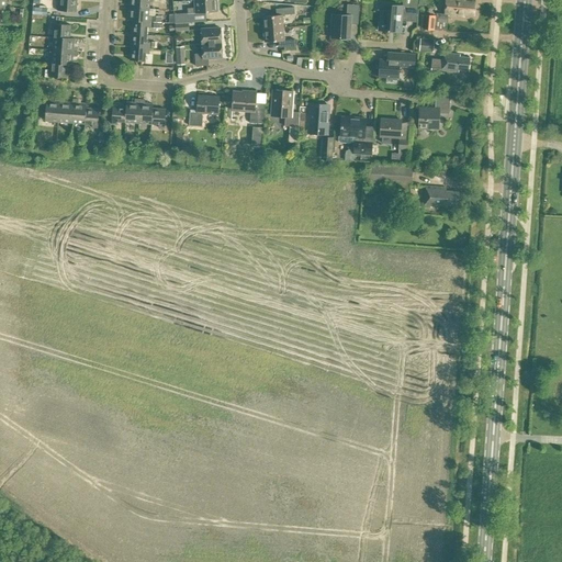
[(77,0),(60,0),(60,4),(58,4),(57,11),(76,12),(77,0)]
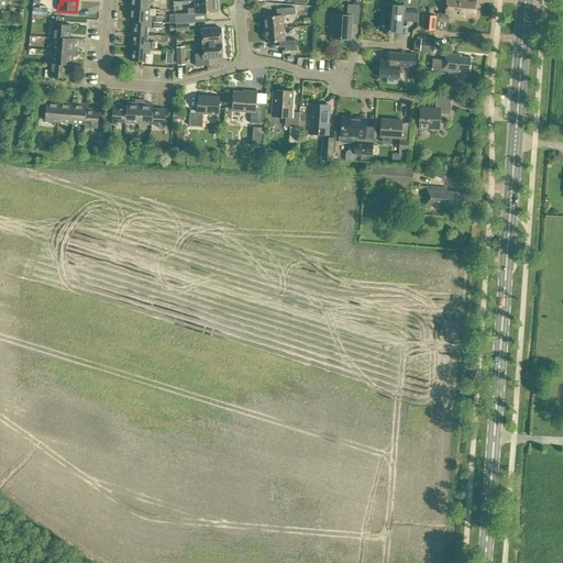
[(217,0),(207,0),(195,1),(196,8),(188,9),(188,14),(218,12),(217,0)]
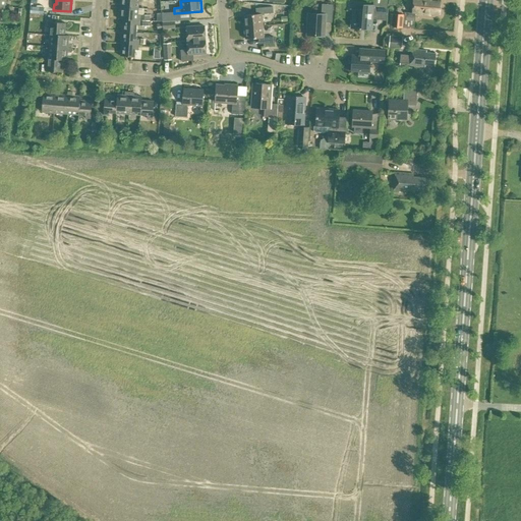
[(351,20),(350,29),(371,31),(372,19),(379,20),(386,20),(387,0),(380,0),(380,6),(363,4),(363,10),(353,10),(352,20),(351,20)]
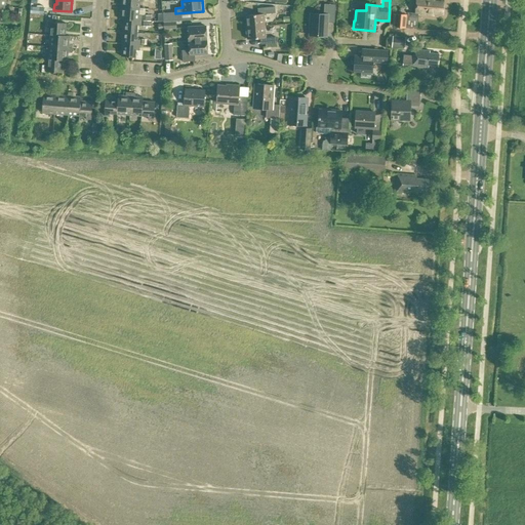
[(442,14),(443,2),(434,1),(434,0),(415,0),(415,13),(410,12),(410,15),(396,14),(395,27),(405,28),(406,19),(418,21),(418,14),(433,15),(433,13),(442,14)]
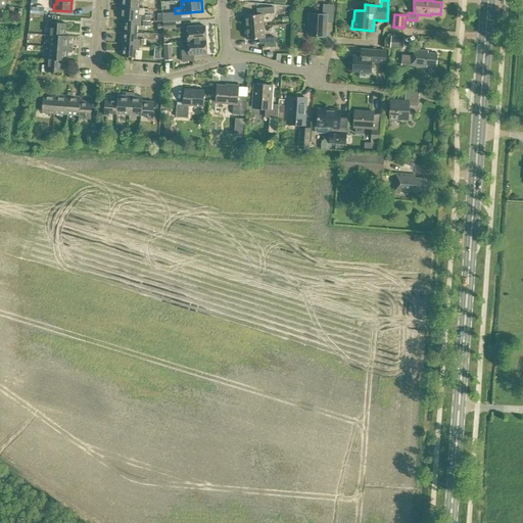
[(333,20),(334,5),(323,4),(323,14),(310,14),(308,35),(325,36),(326,19),(333,20)]
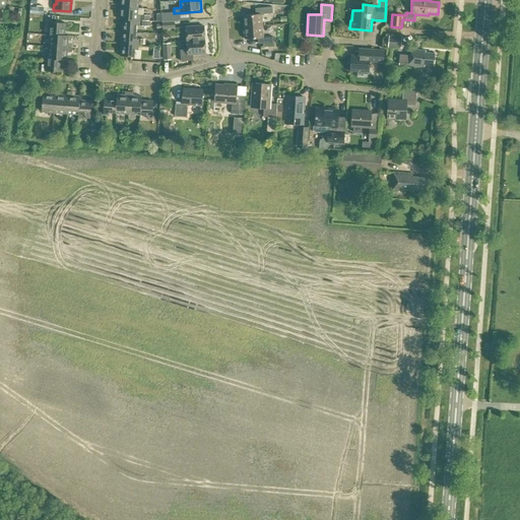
[(150,21),(150,20),(148,20),(149,15),(137,14),(138,8),(120,7),(119,19),(123,19),(140,20),(141,20),(150,21)]
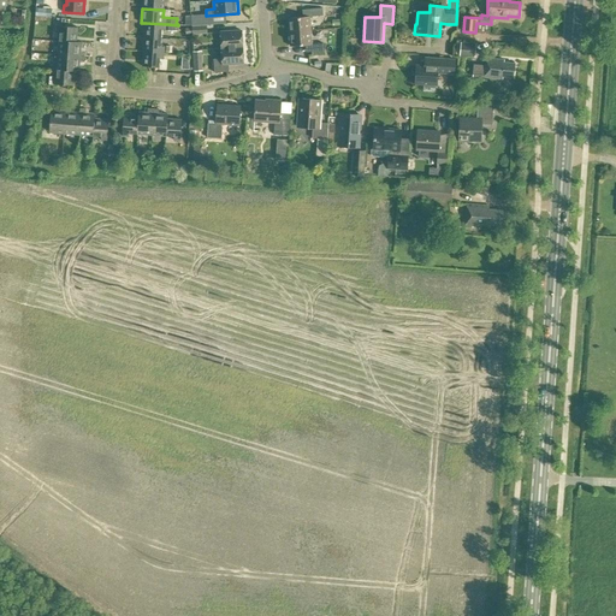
[(289,18),(290,33),(311,30),(309,17),(324,16),(323,9),(304,10),(306,17),(289,18)]
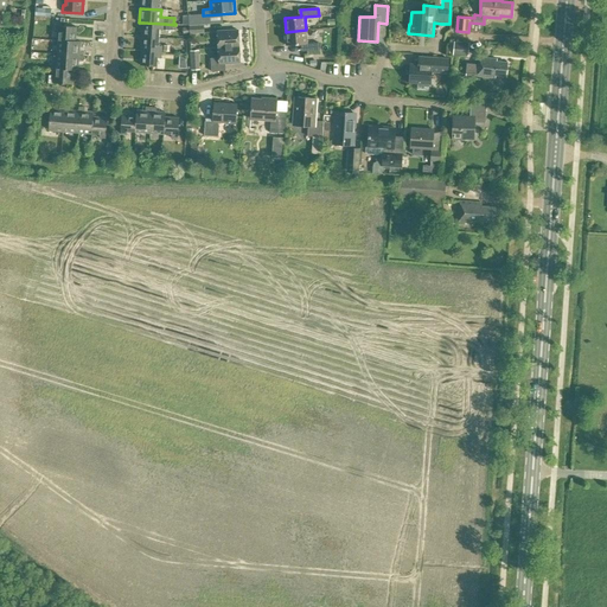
[(163,30),(164,24),(144,23),(142,37),(159,38),(160,30),(163,30)]
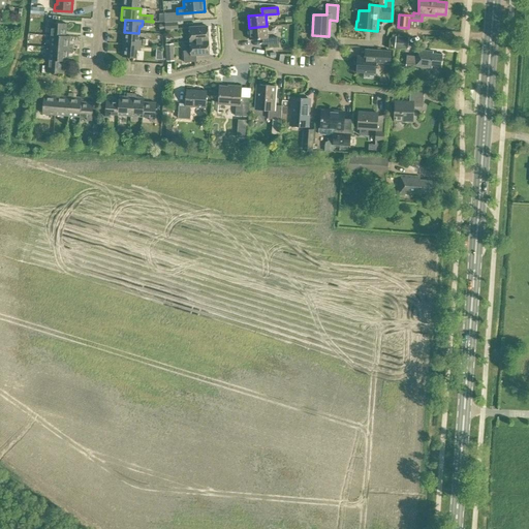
[(51,35),(66,36),(67,24),(49,22),(49,28),(52,28),(51,35)]
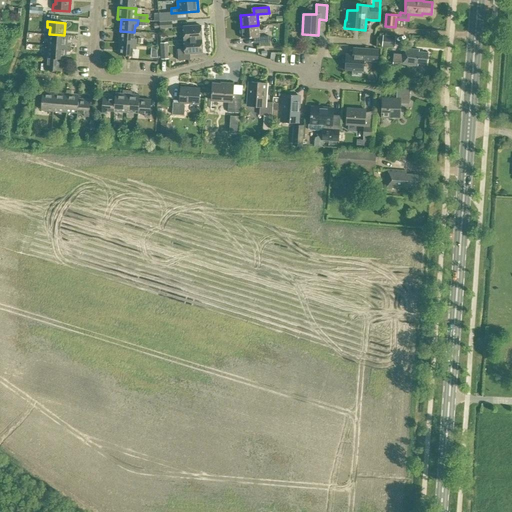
[(184,32),(184,40),(202,39),(201,25),(183,27),(176,27),(177,32),(184,32)]
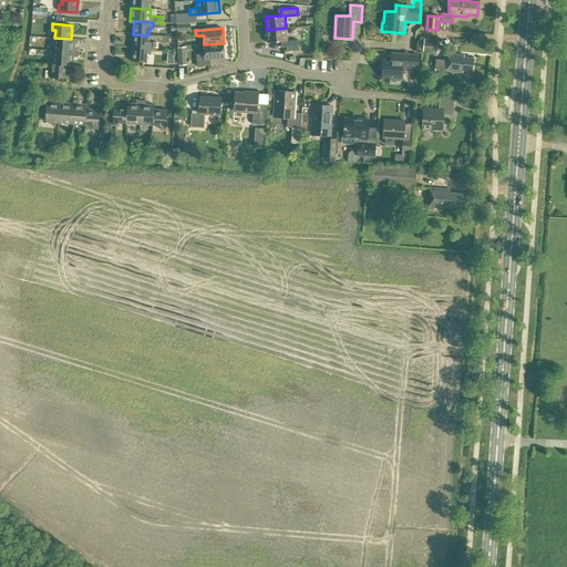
[(286,28),(267,30),(268,43),(284,41),(284,48),(298,47),(298,40),(287,41),(286,28)]
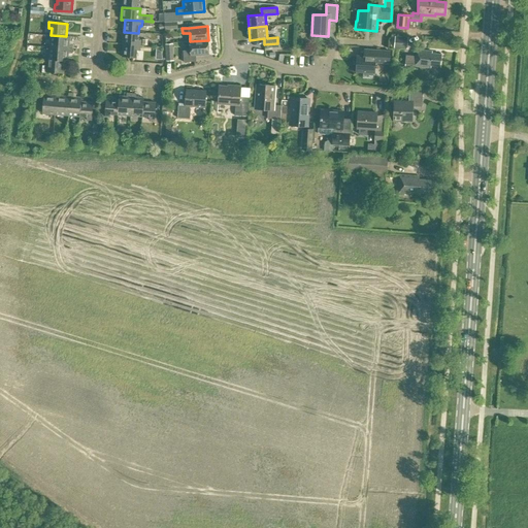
[(123,44),(140,45),(141,39),(138,39),(138,33),(124,32),(123,44)]
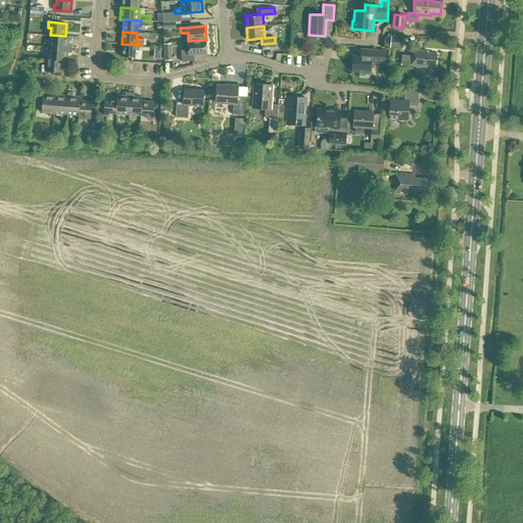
[(69,36),(65,36),(50,35),(49,47),(72,48),(73,44),(68,44),(69,36)]
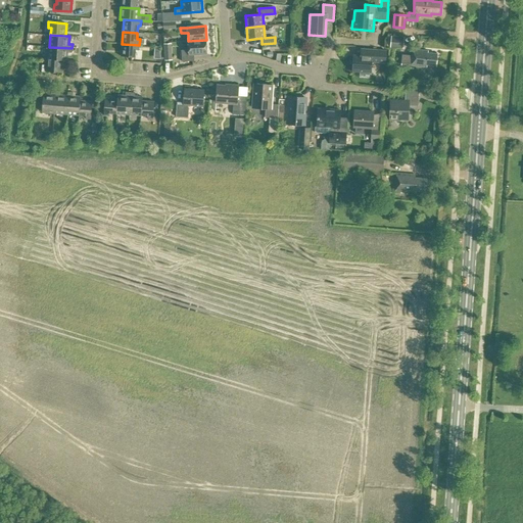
[(390,48),(403,49),(405,37),(391,36),(390,48)]
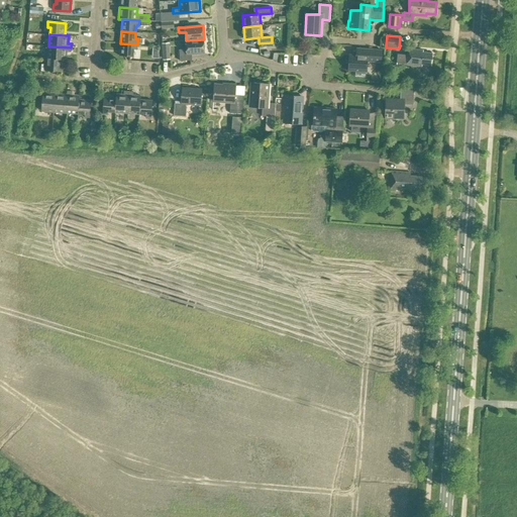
[(204,54),(204,39),(186,40),(187,49),(180,49),(180,61),(192,61),(192,55),(204,54)]
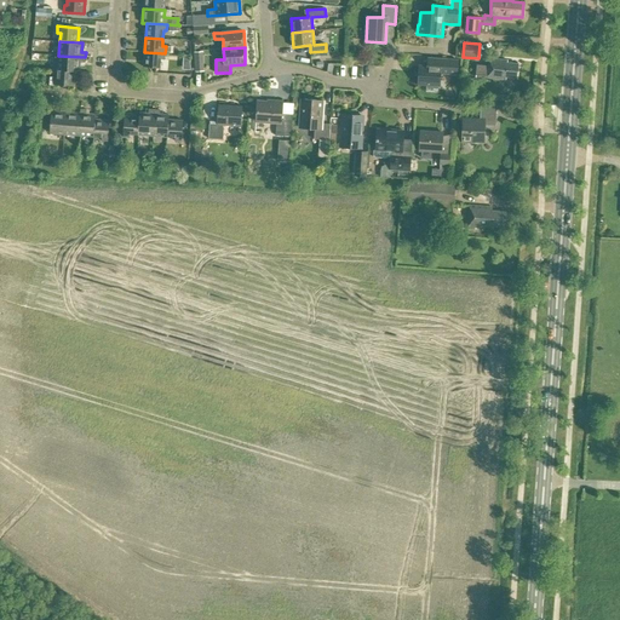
[(165,53),(144,52),(143,67),(160,68),(161,59),(165,59),(165,53)]
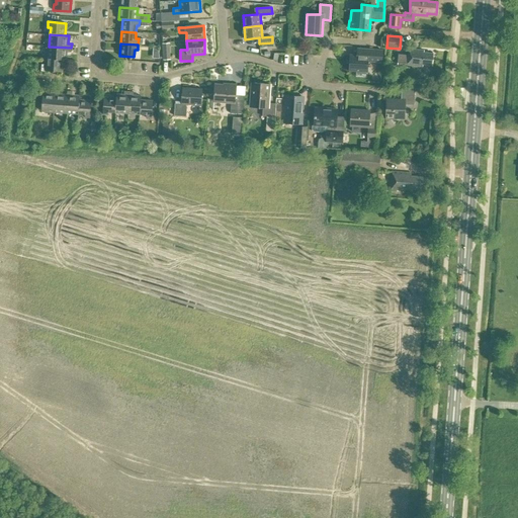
[(49,59),(63,60),(67,60),(67,53),(71,53),(71,48),(49,47),(49,59)]
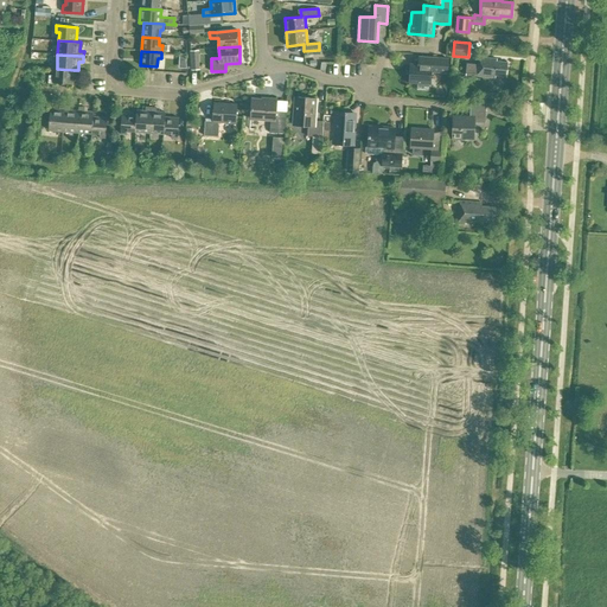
[(419,57),(419,65),(410,64),(409,83),(430,84),(432,72),(447,74),(448,59),(419,57)]
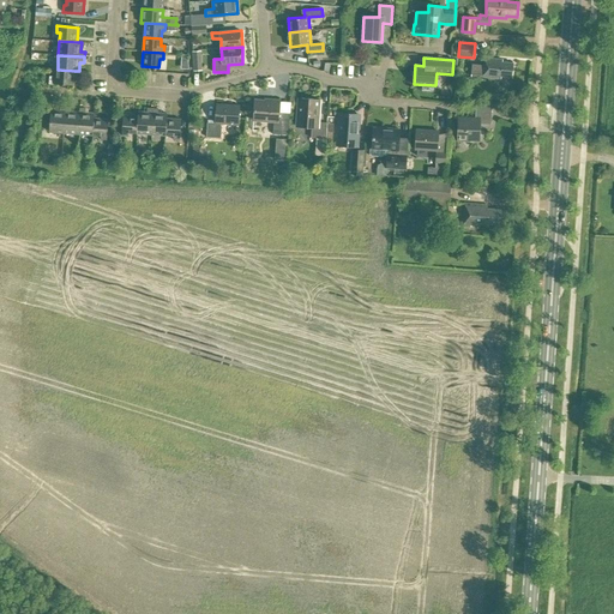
[(512,78),(513,64),(503,62),(503,60),(485,58),(485,66),(475,65),(474,74),(483,76),(483,77),(501,79),(501,77),(512,78)]
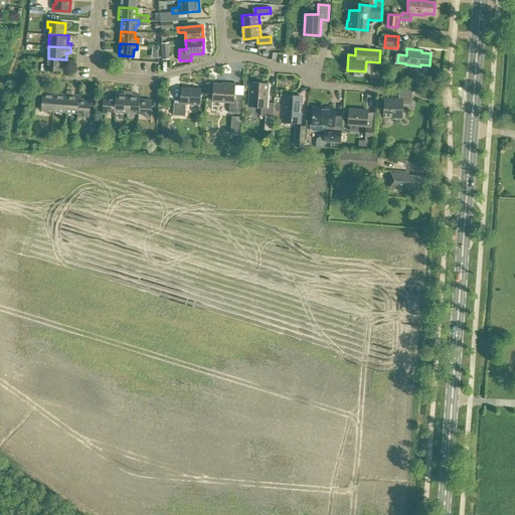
[(62,59),(48,58),(47,64),(44,64),(44,70),(61,71),(62,59)]
